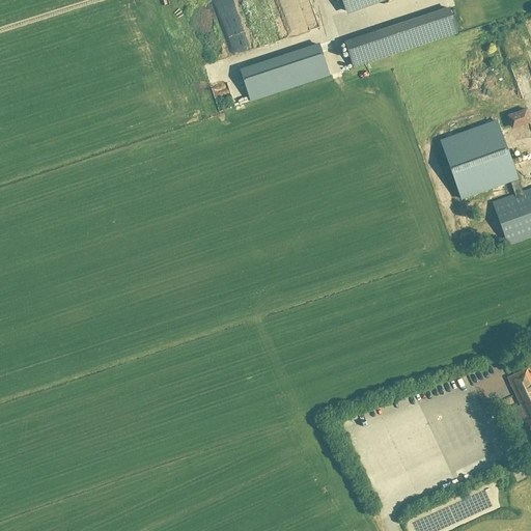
[(388,0),(340,0),(346,16),(388,0)]
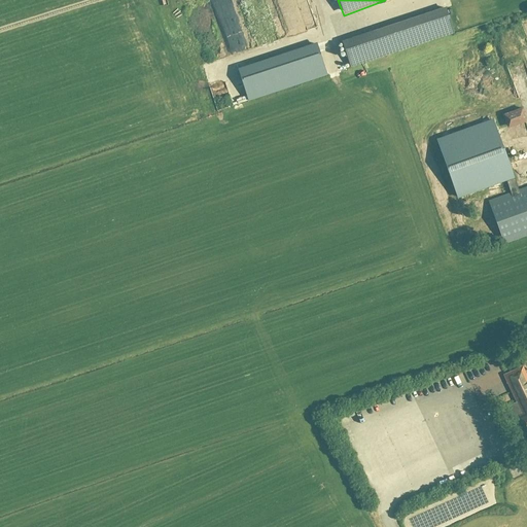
[(421,44),(454,33),(446,7),(413,19),(421,44)]
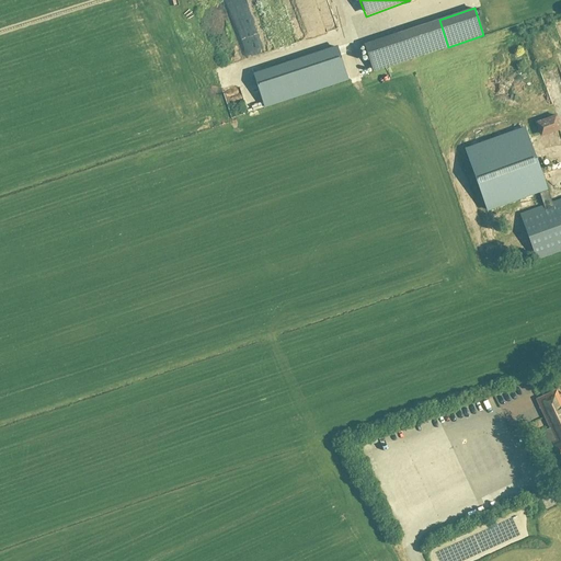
[(254,75),(265,107),(347,80),(336,47),(254,75)]
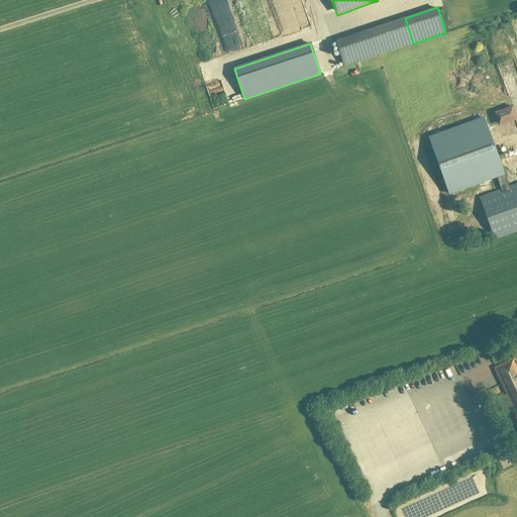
[(448,50),(440,54),(442,59),(450,56),(448,50)]
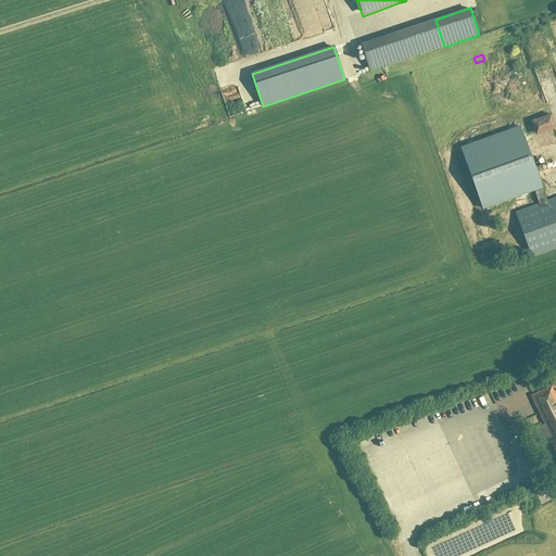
[(545,85),(555,81),(555,72),(555,67),(541,72),(545,85)]
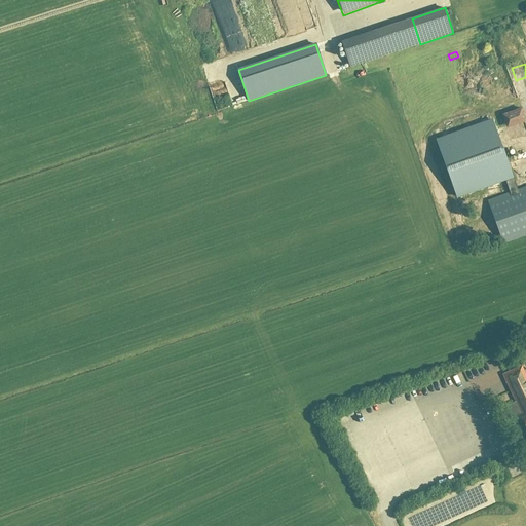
[(510,192),(517,190),(492,119),(436,140),(456,198),(505,182),(510,192)]
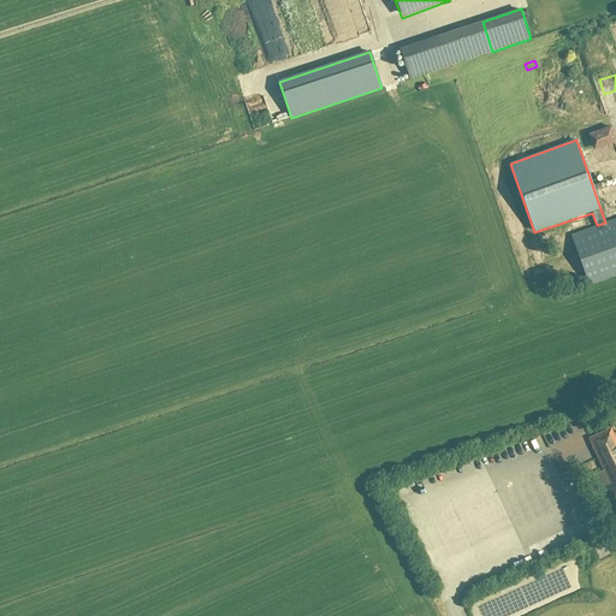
[(615,143),(598,147),(599,160),(615,158),(615,143)]
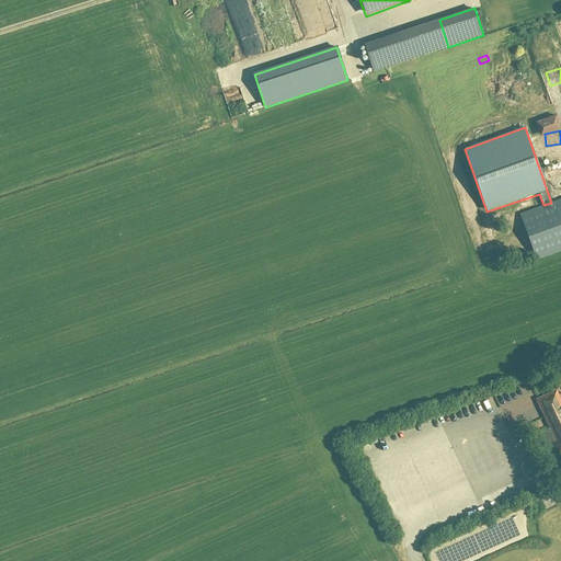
[(544,205),(519,214),(537,260),(560,250),(560,198),(551,203),(544,205)]
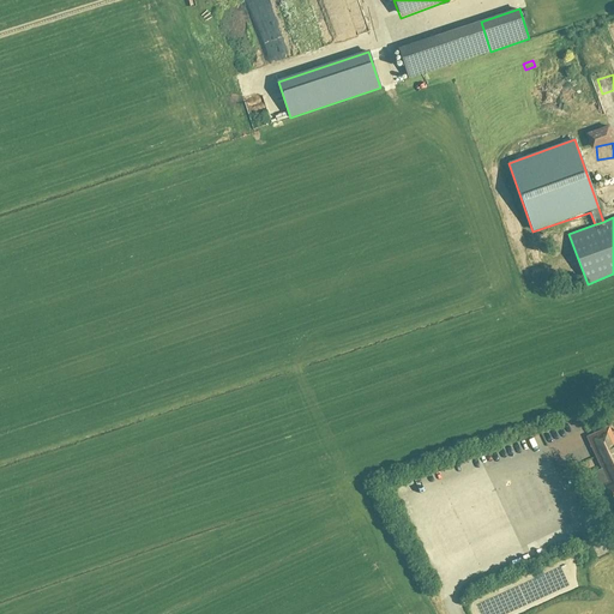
[(613,444),(607,428),(588,438),(608,482),(603,485),(613,506),(613,505),(613,444)]
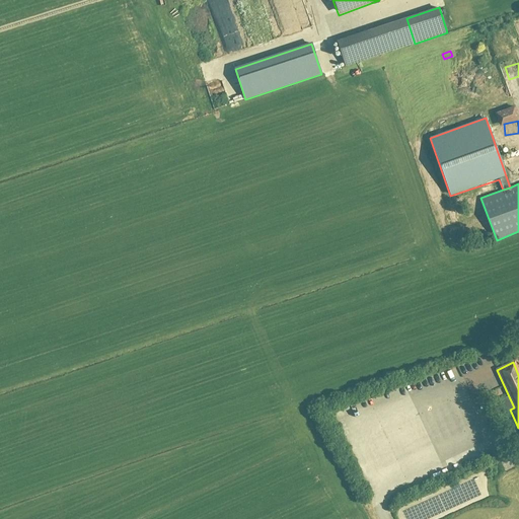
[(441,383),(448,381),(446,374),(439,376),(441,383)]
